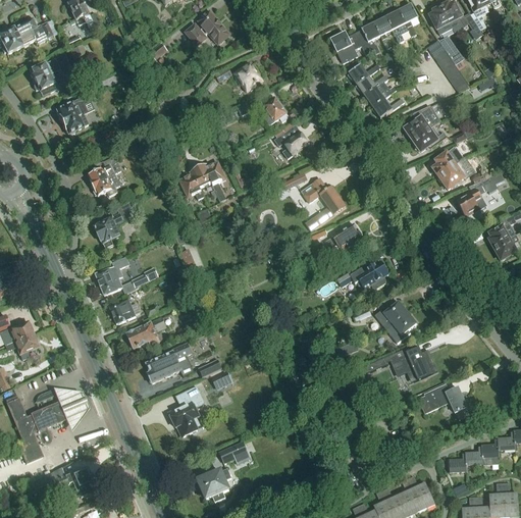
[(79,0),(70,0),(66,2),(74,18),(83,15),(86,21),(90,30),(95,27),(91,19),(82,0),(79,0)]
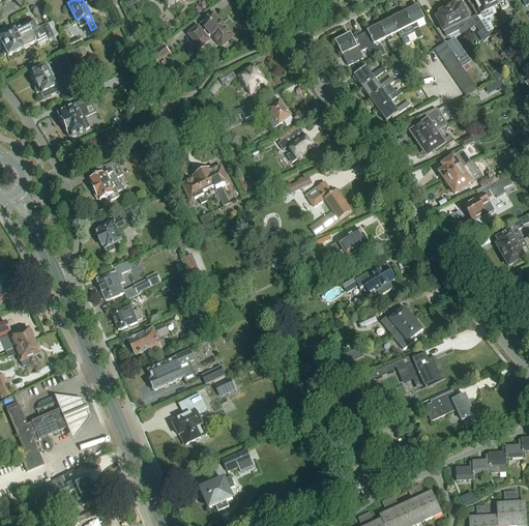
[(485,26),(476,13),(471,17),(470,15),(466,7),(464,7),(460,0),(458,0),(446,6),(454,22),(462,18),(468,28),(475,24),(479,30),(485,26)]
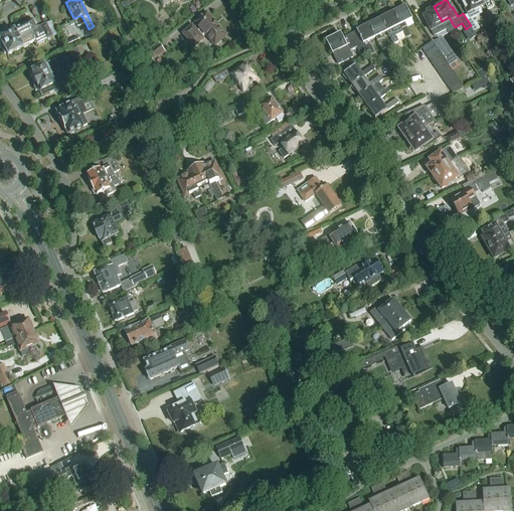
[(463,13),(471,25),(474,29),(480,26),(475,18),(477,16),(476,13),(482,10),(479,4),(477,0),(461,0),(467,11),(463,13)]
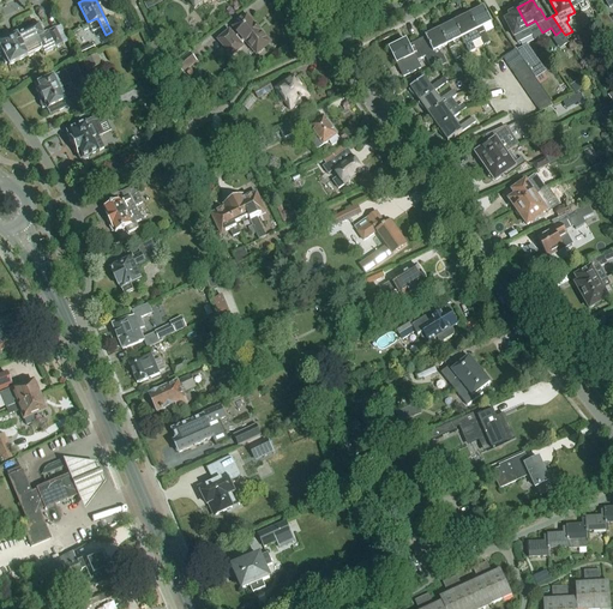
[(484,4),(468,11),(480,35),(484,41),(488,38),(481,23),(491,18),(484,4)]
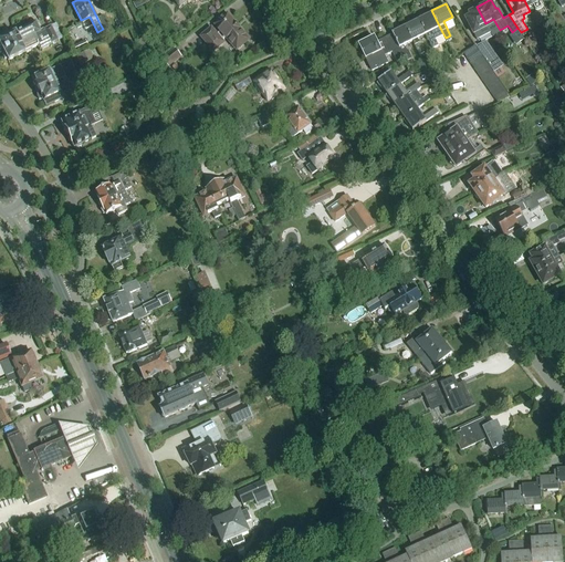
[(479,27),(485,23),(477,7),(464,13),(473,31),(480,29),(479,27)]
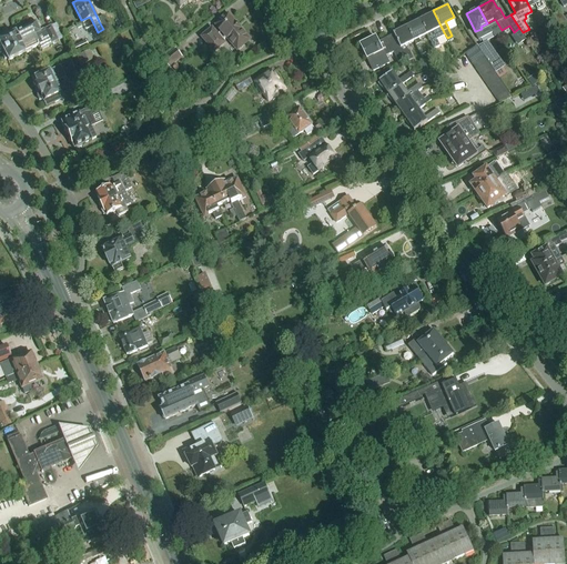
[(532,11),(538,23),(545,20),(538,8),(532,11)]
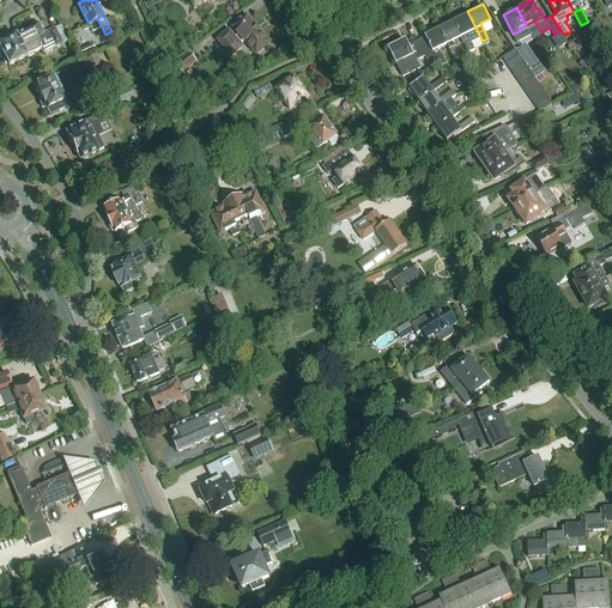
[(611,23),(603,8),(595,13),(605,28),(611,23)]
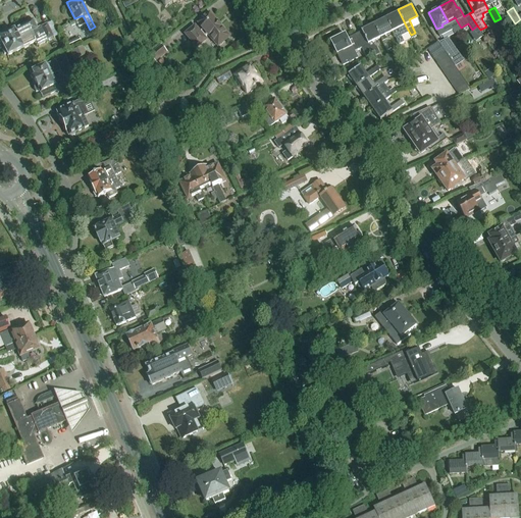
[(392,29),(398,42),(403,40),(400,34),(408,30),(398,9),(385,15),(392,28),(392,29)]
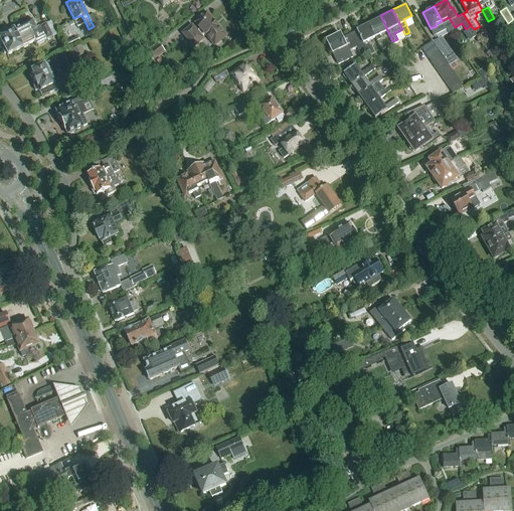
[(224,33),(206,12),(197,20),(200,24),(199,25),(200,26),(196,30),(191,23),(182,31),(192,43),(201,36),(200,34),(204,31),(205,33),(207,32),(215,41),(224,33)]
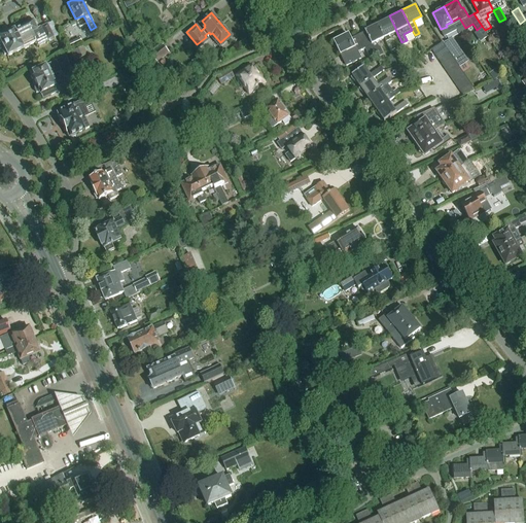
[(387,32),(395,29),(395,28),(389,15),(377,22),(383,35),(390,48),(394,45),(387,32)]
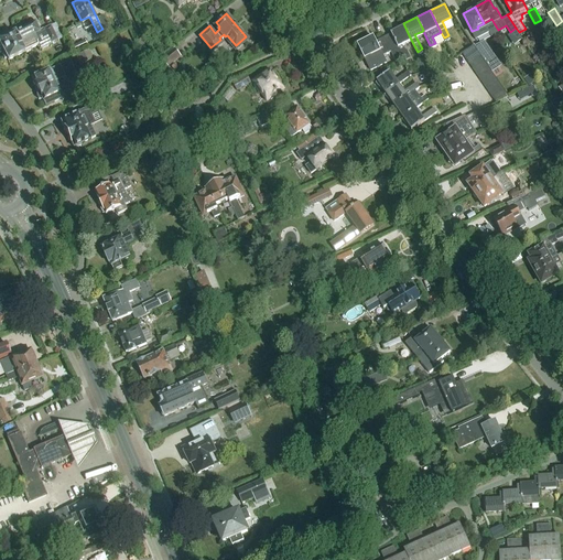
[(56,35),(50,22),(39,28),(34,19),(0,35),(0,42),(3,47),(1,51),(3,55),(7,56),(8,57),(23,49),(25,50),(29,49),(30,46),(31,45),(33,50),(51,41),(50,39),(56,35)]
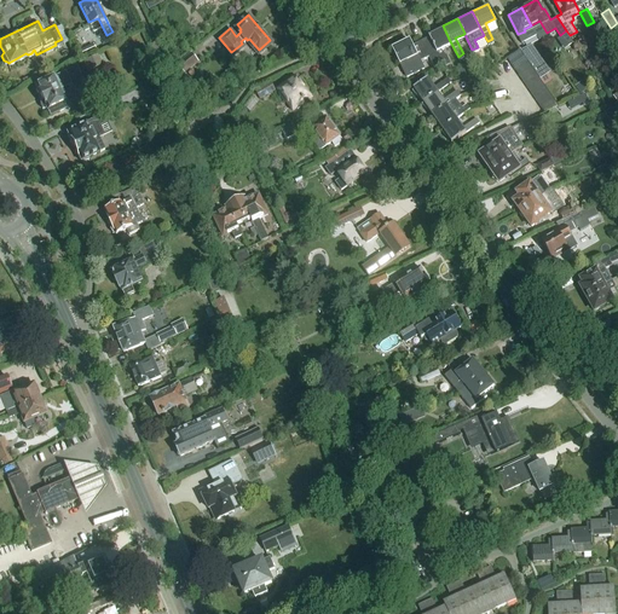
[(69,38),(61,22),(55,24),(63,41),(69,38)]
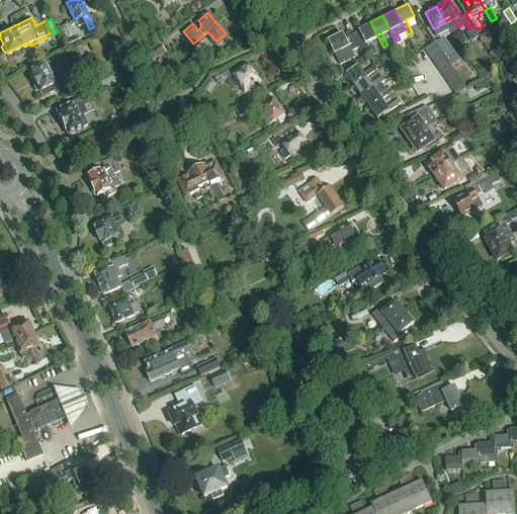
[(357,28),(364,40),(369,52),(370,54),(376,51),(372,43),(371,44),(368,37),(376,34),(370,21),(357,28)]
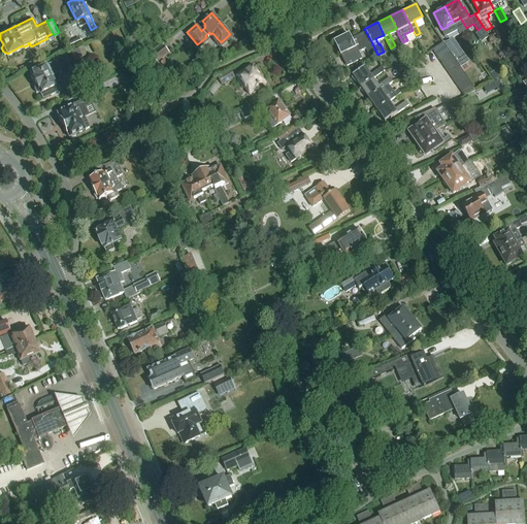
[(369,56),(376,53),(371,41),(364,29),(350,36),(348,31),(333,38),(346,62),(361,55),(358,48),(364,45),(369,56)]
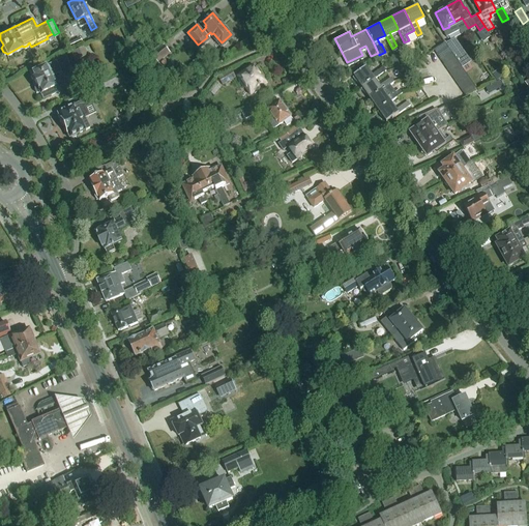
[(444,39),(447,44),(450,49),(453,54),(458,59),(462,64),(470,59),(453,34),(444,38),(444,39)]
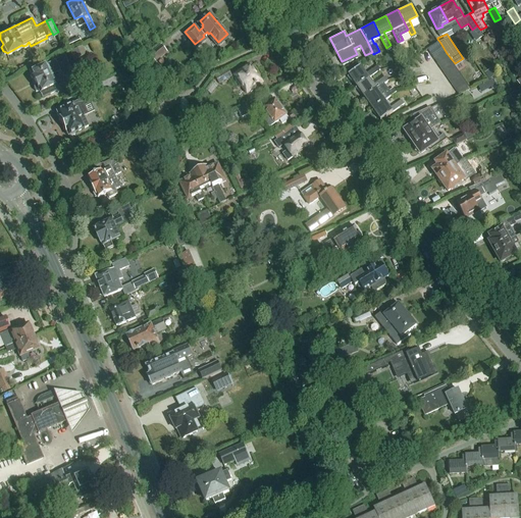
[(68,46),(71,45),(79,41),(81,40),(77,35),(65,40),(68,46)]
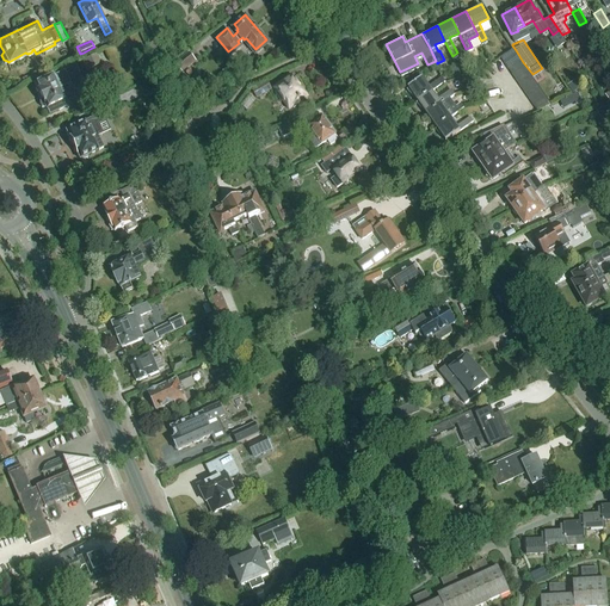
[(188,49),(173,61),(180,69),(195,57),(188,49)]
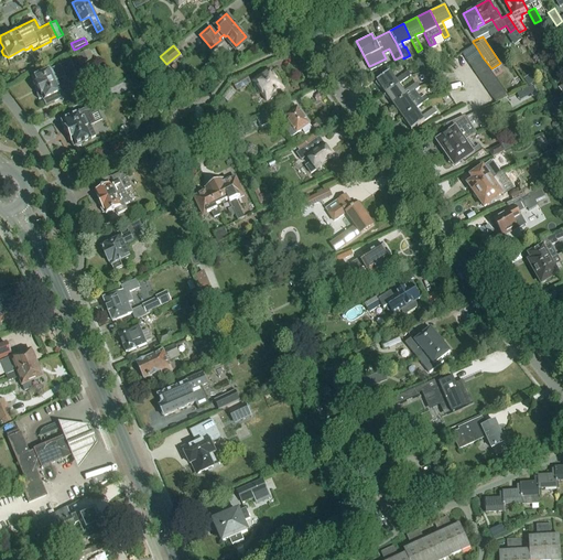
[(91,56),(87,47),(87,46),(74,53),(79,63),(91,56)]
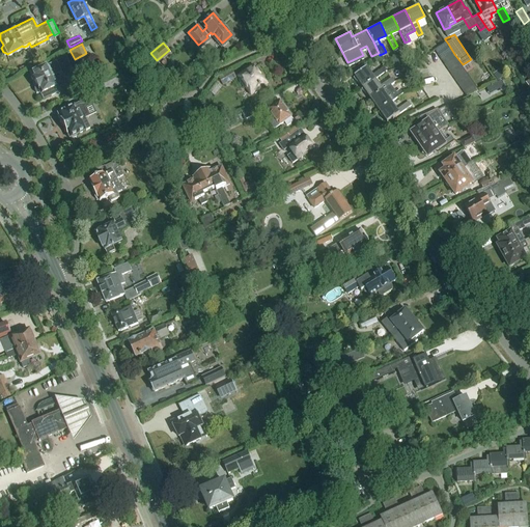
[(437,51),(441,56),(451,49),(448,44),(437,51)]
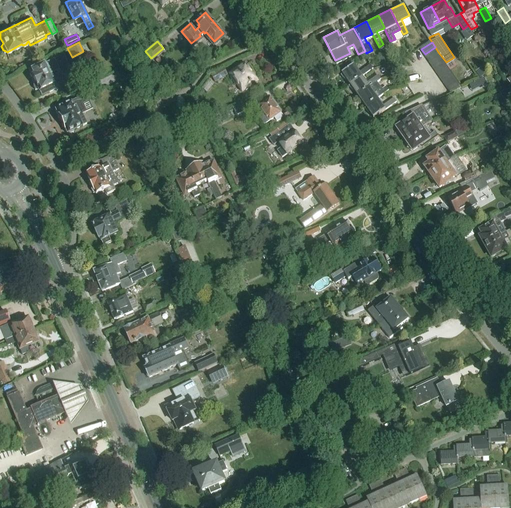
[(425,54),(428,59),(438,52),(435,47),(425,54)]
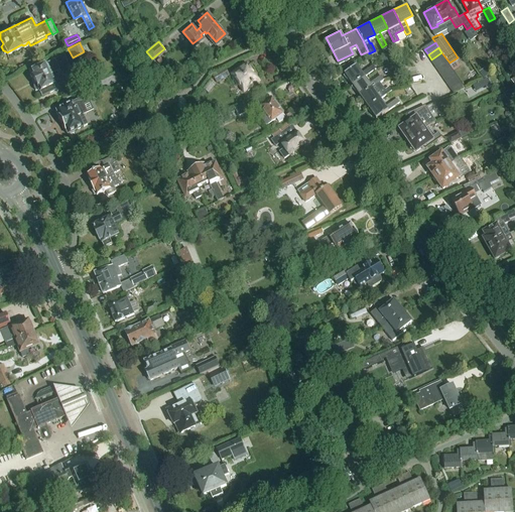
[(431,59),(435,65),(445,57),(441,52),(431,59)]
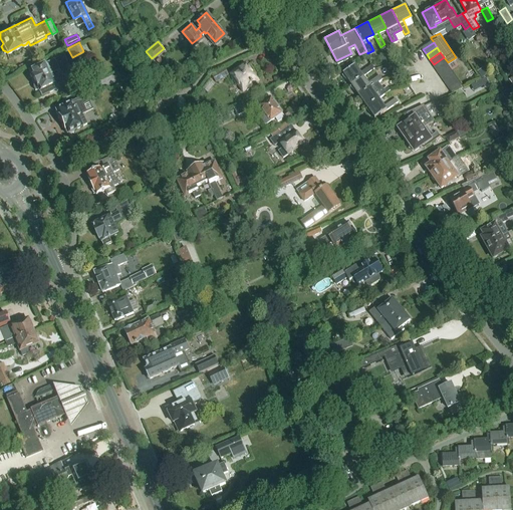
[(53,77),(51,73),(49,73),(49,72),(58,68),(53,57),(45,61),(45,60),(27,69),(33,81),(33,82),(32,83),(34,87),(36,88),(37,88),(37,89),(47,84),(49,89),(56,86),(52,78),(53,77)]
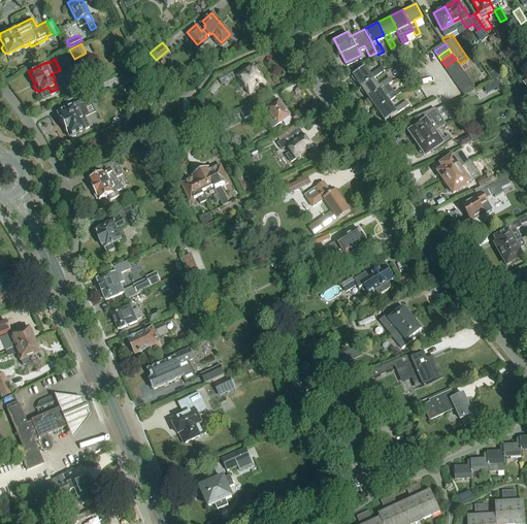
[(446,66),(449,72),(460,64),(456,59),(446,66)]
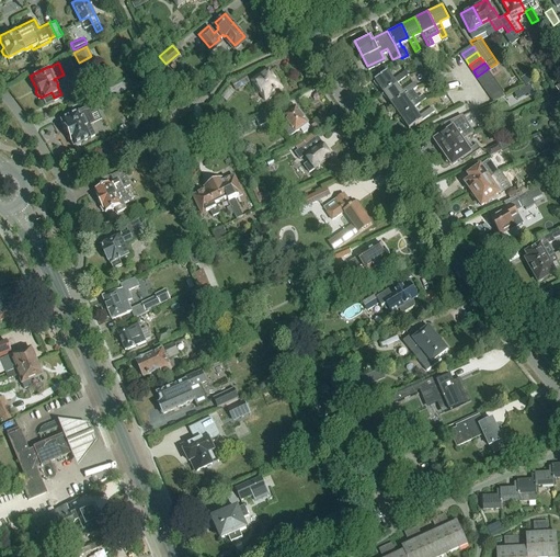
[(375,77),(384,90),(396,81),(408,72),(404,67),(392,76),(387,68),(375,77)]
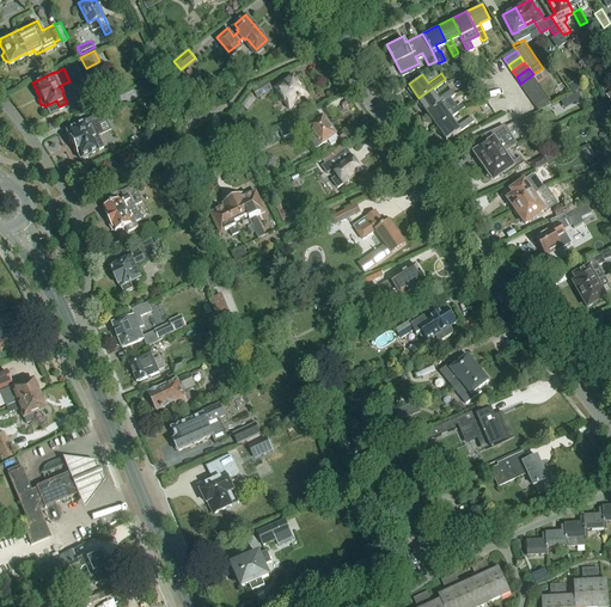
[(152,74),(138,81),(145,94),(159,87),(152,74)]
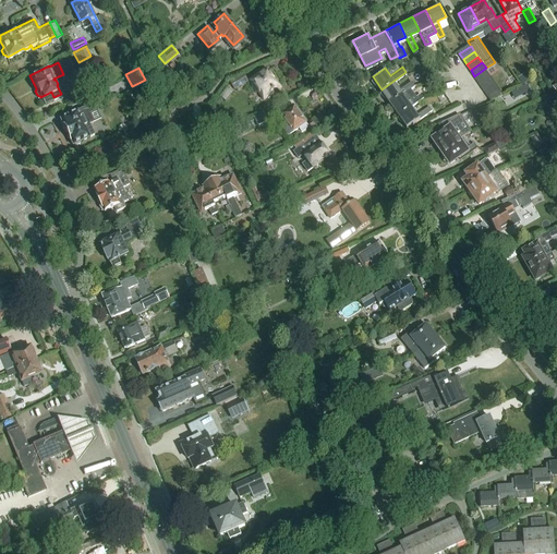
[(280,84),(275,76),(276,75),(275,72),(271,70),(269,71),(267,68),(252,79),(254,81),(254,85),(257,86),(264,96),(266,95),(267,96),(273,93),(271,92),(279,86),(278,85),(280,84)]
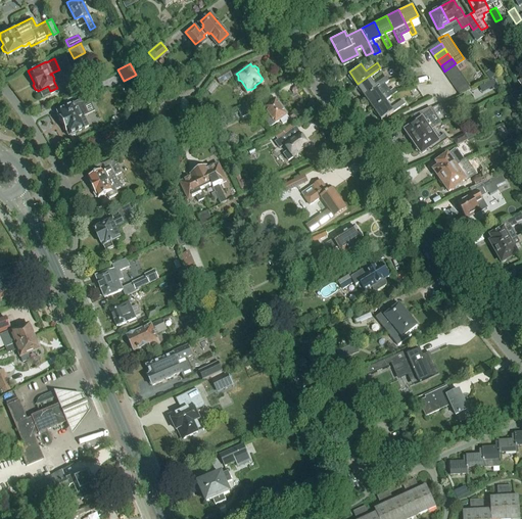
[(444,72),(448,77),(459,68),(456,63),(444,72)]
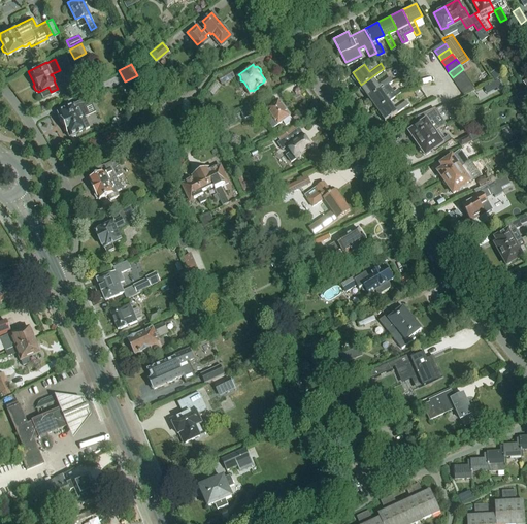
[(229,67),(216,75),(221,83),(234,74),(229,67)]
